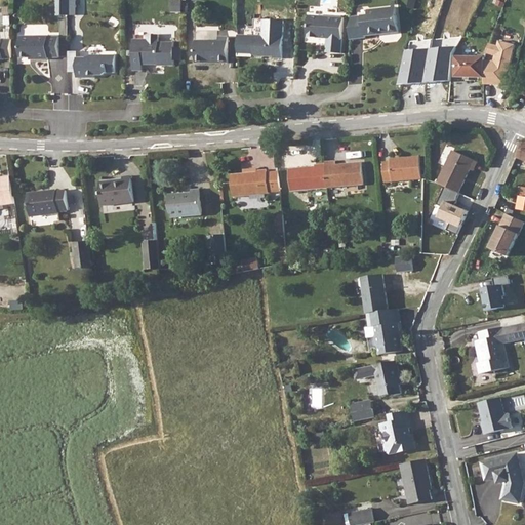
[(56,0),(56,14),(68,14),(68,0),(56,0)]
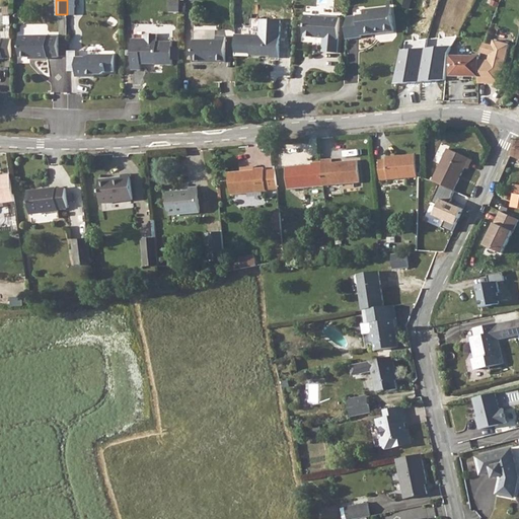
[(168,0),(169,10),(179,10),(178,0),(168,0)]
